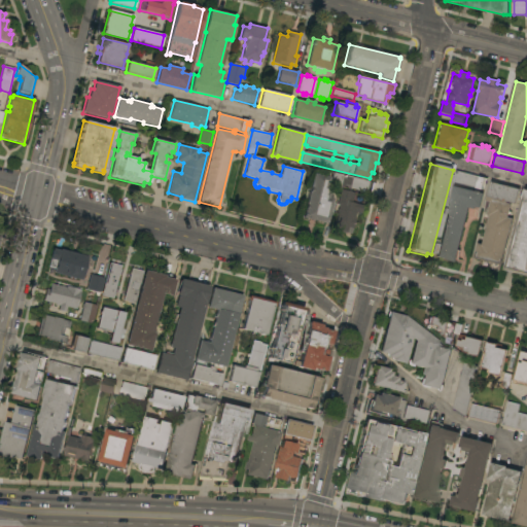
[(487,179),(487,181),(484,180),(482,189),(453,182),(455,171),(487,179)]
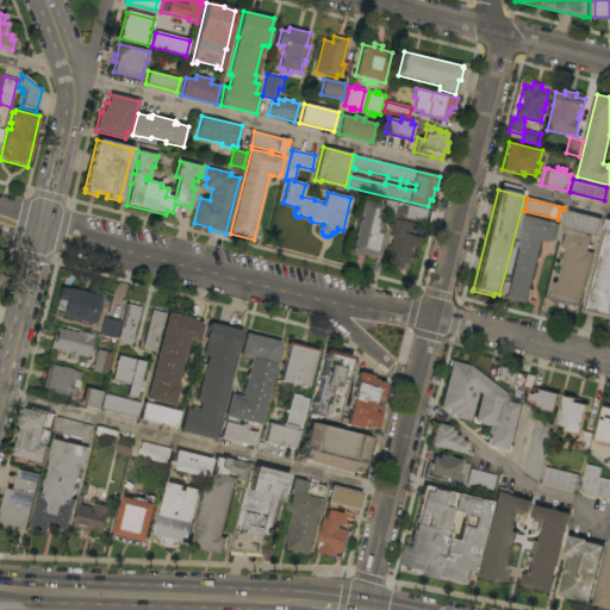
[(362,200),(381,205),(379,215),(383,215),(380,222),(383,222),(380,230),(385,231),(384,235),(386,236),(383,248),(381,248),(378,259),(365,255),(365,256),(349,253),(362,200)]
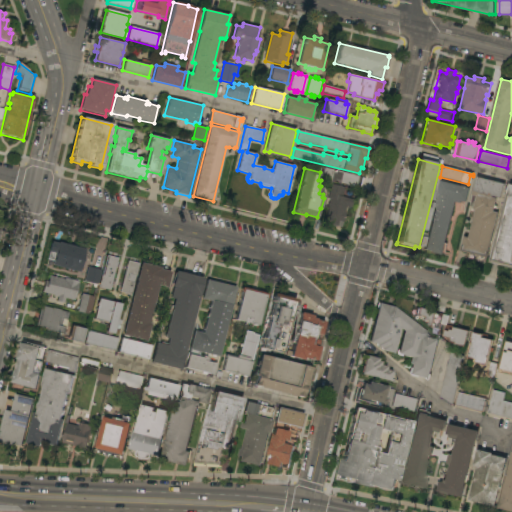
[(362,177),(359,189),(340,184),(340,181),(331,178),(331,180),(321,178),(324,168),(362,177)]
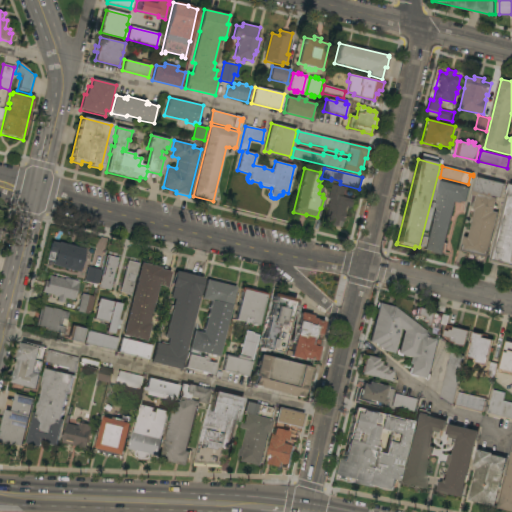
[(504,184),(501,198),(492,196),(492,197),(496,198),(493,211),(498,213),(487,258),(485,257),(484,262),(468,258),(469,253),(461,251),(464,237),(468,238),(475,209),(473,209),(476,196),(472,195),(477,177),(504,184)]
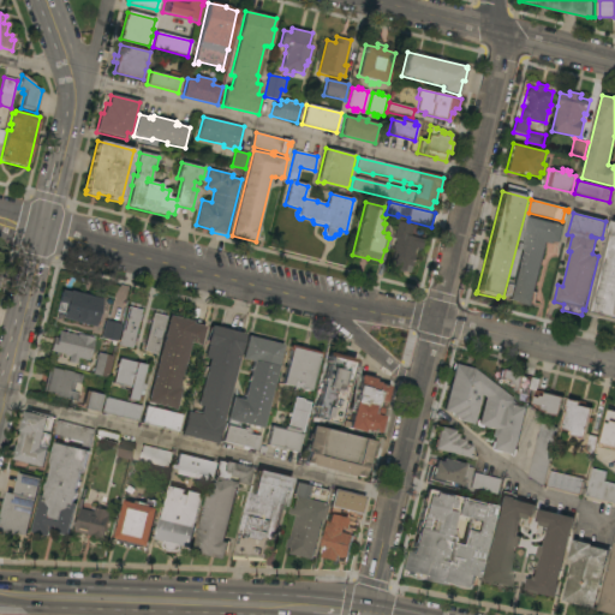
[(563,226),(560,243),(559,243),(557,244),(554,243),(554,244),(547,243),(535,292),(537,293),(536,296),(533,294),(531,308),(508,303),(530,218),(563,226)]
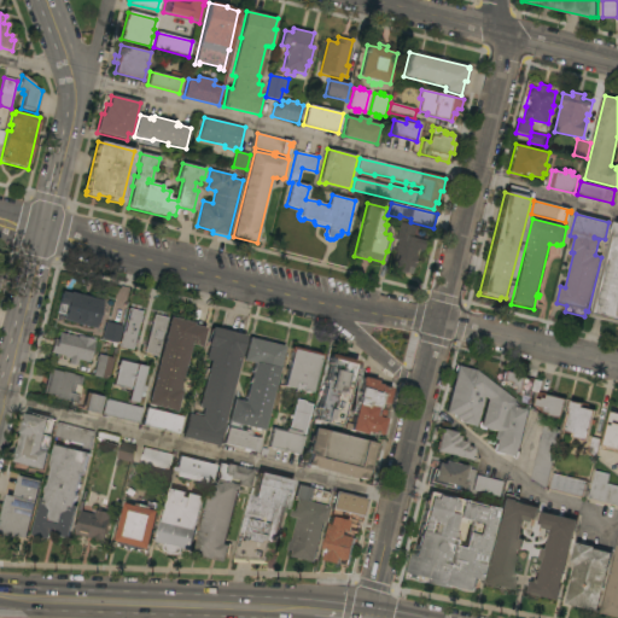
[(395,256),(391,255),(400,222),(415,226),(412,237),(426,240),(423,251),(418,250),(415,256),(417,257),(414,268),(413,268),(412,274),(407,273),(407,274),(391,269),(395,256)]
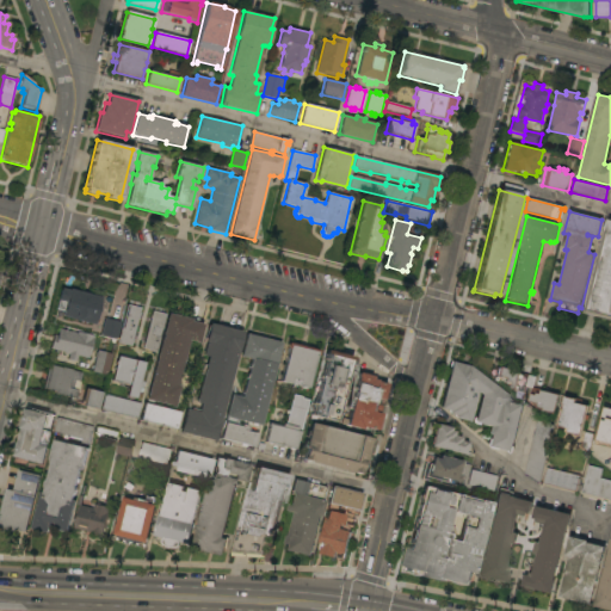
[(608,220),(610,220),(610,319),(585,313),(608,220)]
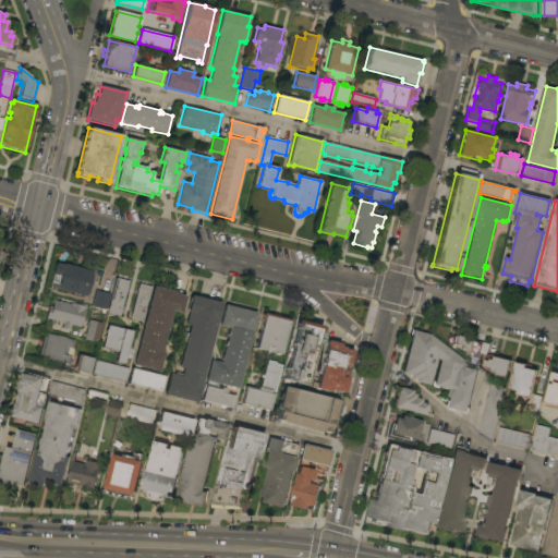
[(94,271),(87,298),(57,290),(58,283),(52,282),(53,275),(52,275),(56,264),(62,265),(63,264),(94,271)]
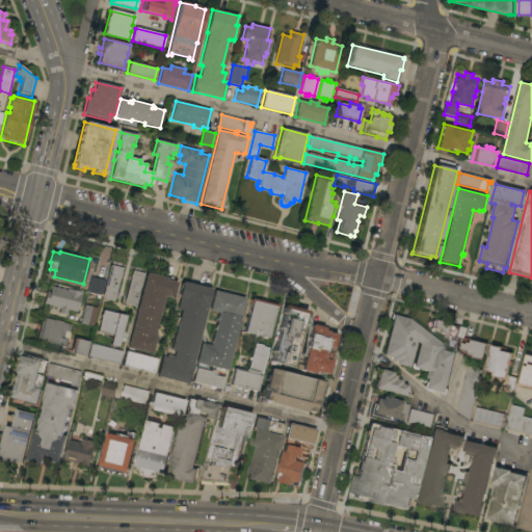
[(110,265),(123,268),(122,271),(123,271),(122,274),(121,274),(115,295),(116,295),(115,298),(114,301),(103,298),(110,265)]
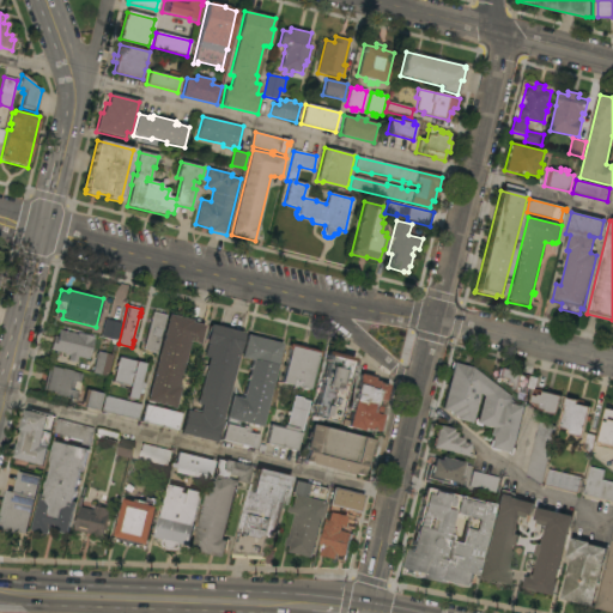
[(167,316),(157,353),(144,351),(145,347),(144,347),(145,343),(145,344),(151,320),(150,319),(151,316),(152,316),(153,313),(167,316)]
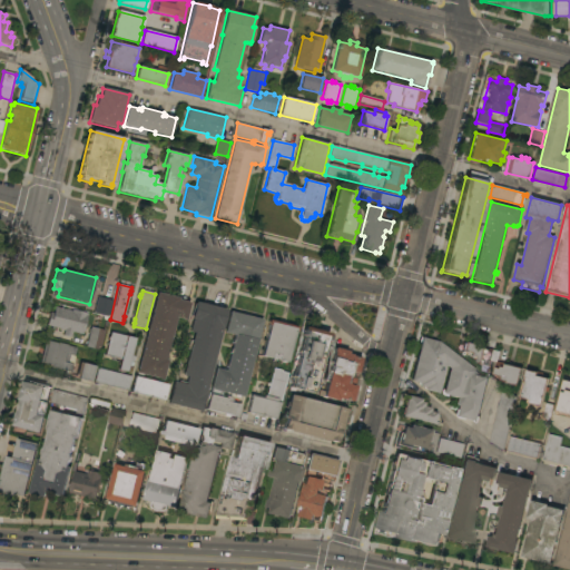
[(157,293),(178,298),(178,301),(189,303),(185,320),(176,317),(166,360),(168,361),(163,380),(137,373),(157,293)]
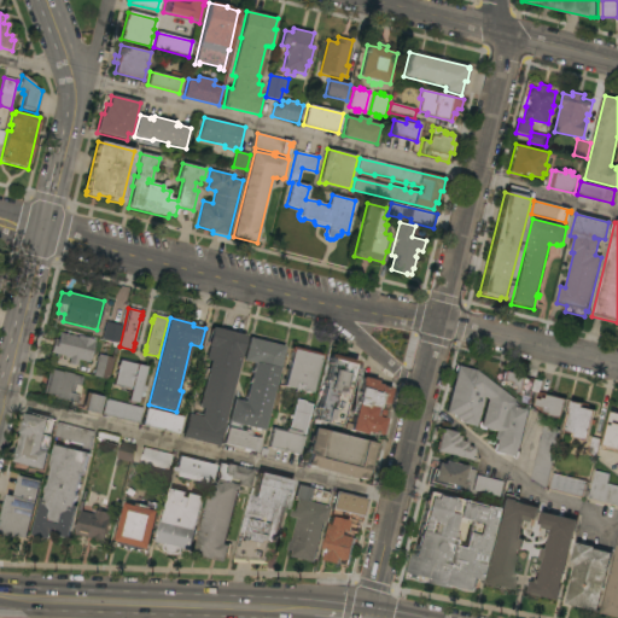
[(101,339),(106,320),(123,324),(118,343),(101,339)]
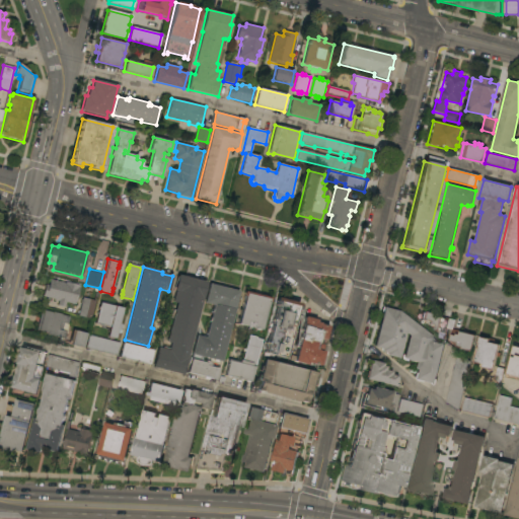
[(206,282),(183,375),(153,367),(158,348),(162,349),(163,348),(169,349),(170,344),(166,343),(175,305),(171,304),(175,291),(173,290),(177,275),(206,282)]
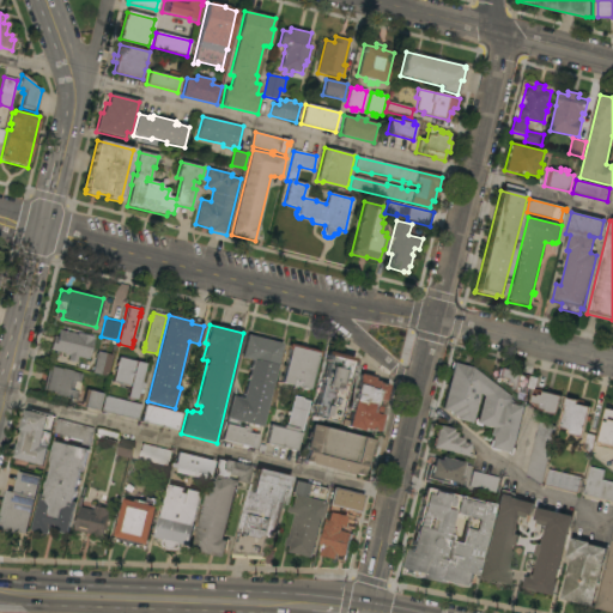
[(77,335),(79,328),(96,333),(89,359),(78,357),(77,363),(74,362),(74,363),(71,362),(68,360),(70,356),(65,354),(65,353),(50,350),(54,337),(56,338),(58,332),(59,333),(59,331),(77,335)]
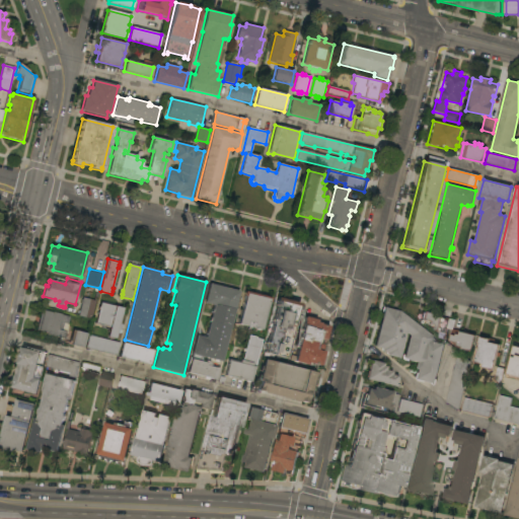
[(222,362),(202,358),(202,360),(210,362),(210,363),(211,363),(210,366),(219,369),(217,380),(212,379),(188,373),(197,336),(206,338),(214,305),(205,303),(209,284),(239,291),(222,362)]
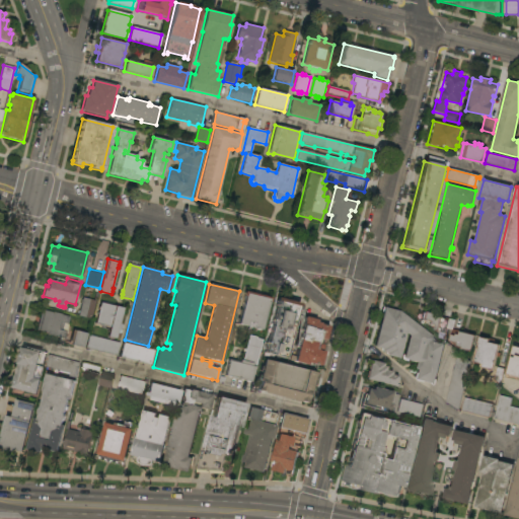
[(271,298),(270,303),(268,302),(262,330),(252,327),(246,325),(246,326),(238,324),(244,296),(243,296),(244,292),(271,298)]
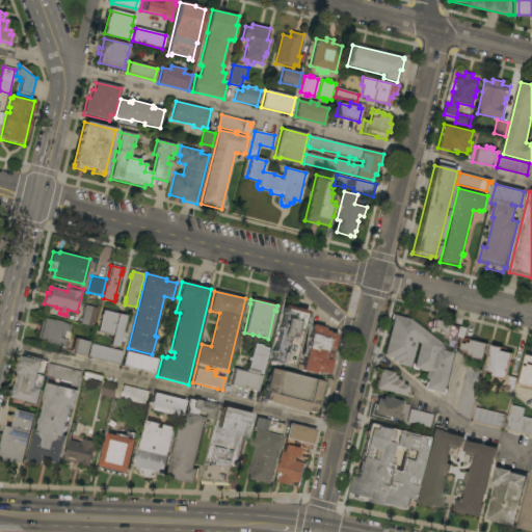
[(99,309),(94,327),(80,324),(85,306),(99,309)]
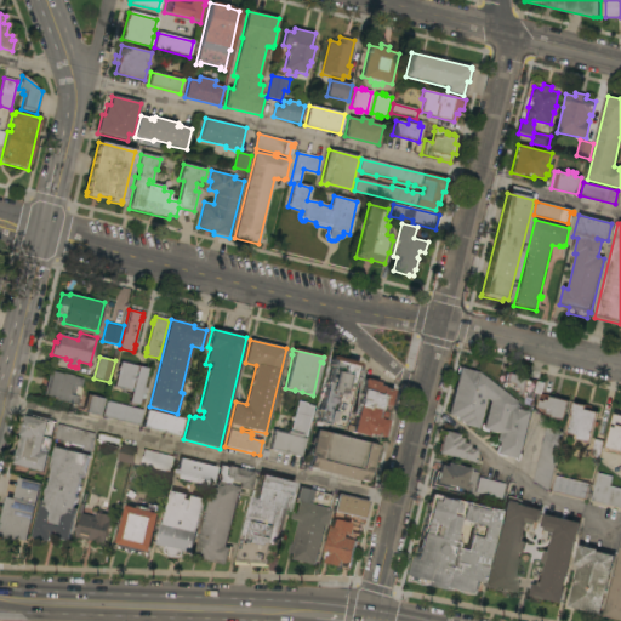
[(359,364),(358,368),(354,368),(340,428),(317,422),(331,362),(330,360),(330,357),(359,364)]
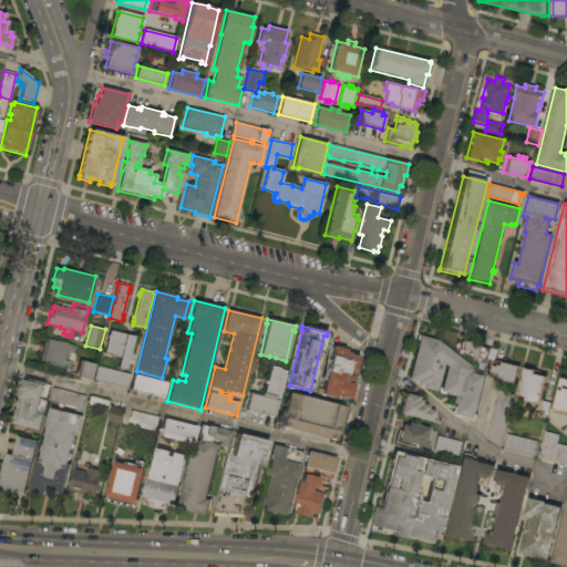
[(134,337),(130,354),(133,356),(132,360),(129,359),(126,370),(117,368),(120,358),(104,354),(110,331),(134,337)]
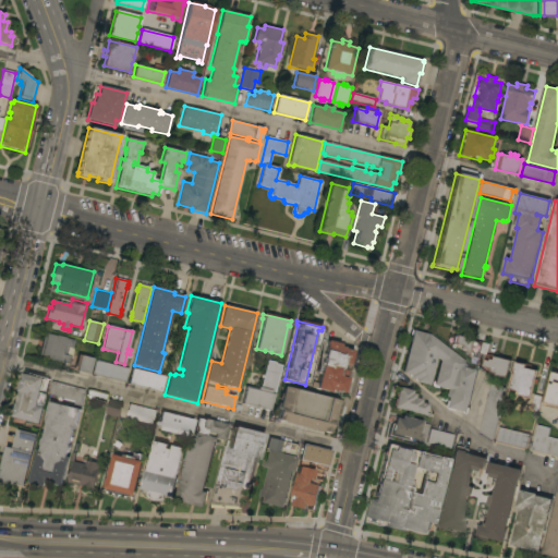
[(419,331),(417,332),(431,336),(465,363),(465,364),(469,367),(469,368),(478,371),(466,413),(446,409),(448,398),(446,397),(447,389),(434,386),(439,361),(436,359),(429,386),(415,383),(416,379),(410,378),(411,376),(402,374),(404,363),(403,363),(405,354),(407,354),(408,350),(407,350),(409,341),(411,342),(412,337),(411,337),(412,330),(419,331)]
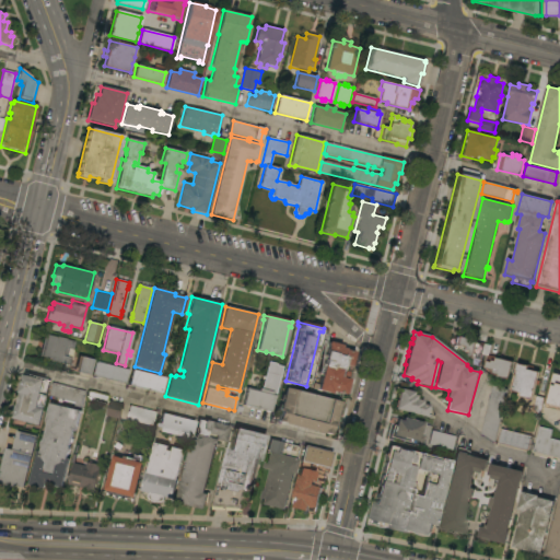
[(45,335),(56,338),(57,337),(66,339),(66,340),(74,342),(72,350),(73,350),(72,358),(71,358),(69,365),(50,361),(51,360),(39,357),(45,335)]
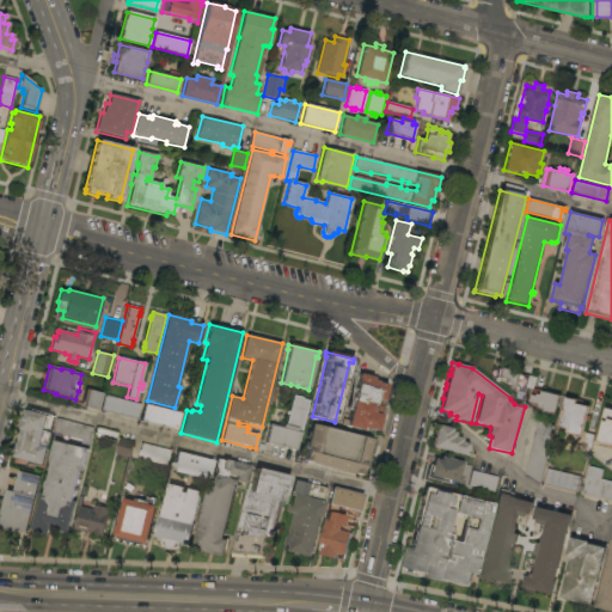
[(512,369),(510,371),(536,378),(533,389),(526,387),(525,392),(516,390),(516,391),(509,389),(508,385),(505,384),(497,378),(497,377),(495,377),(497,368),(499,369),(499,368),(502,369),(503,368),(512,369)]
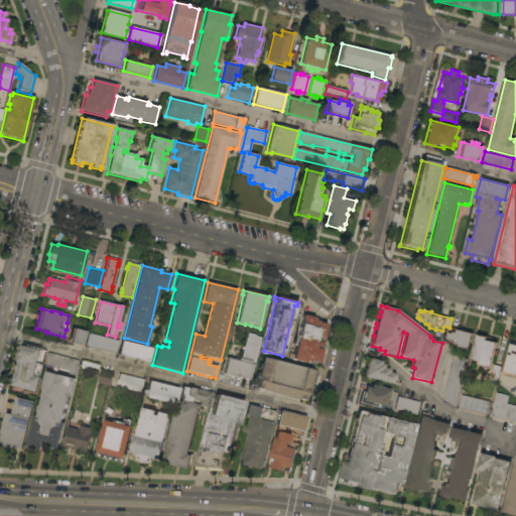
[(314,318),(314,320),(317,321),(317,323),(327,325),(324,338),(317,336),(316,341),(321,342),(319,350),(320,350),(316,364),(309,362),(309,364),(303,363),(291,360),(296,337),(297,338),(302,315),(314,318)]
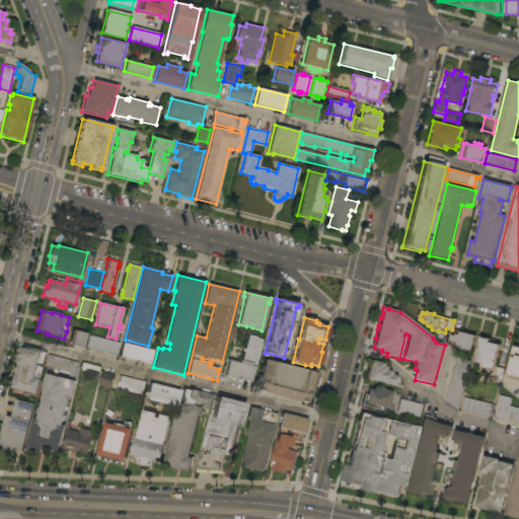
[(72,329),(75,330),(74,331),(86,334),(83,348),(71,345),(72,342),(70,342),(72,329)]
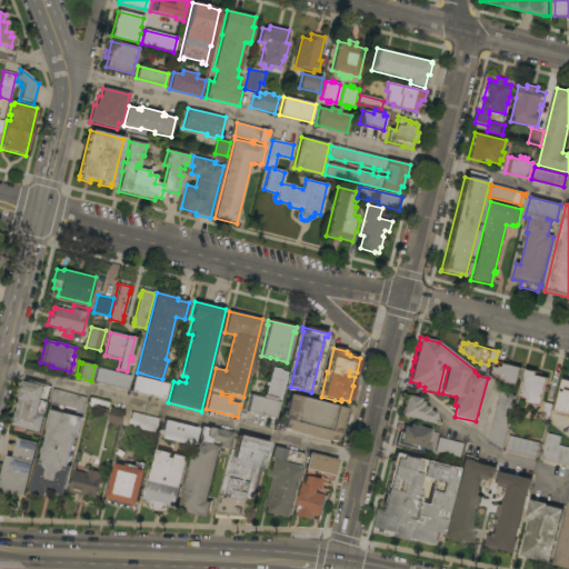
[(503,362),(503,363),(506,365),(507,362),(512,365),(512,366),(521,368),(517,385),(506,382),(507,381),(499,380),(500,376),(493,375),(496,361),(503,362)]
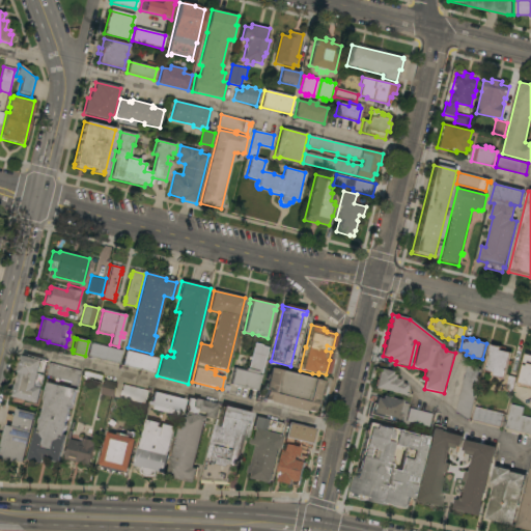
[(88,356),(91,343),(122,351),(119,364),(88,356)]
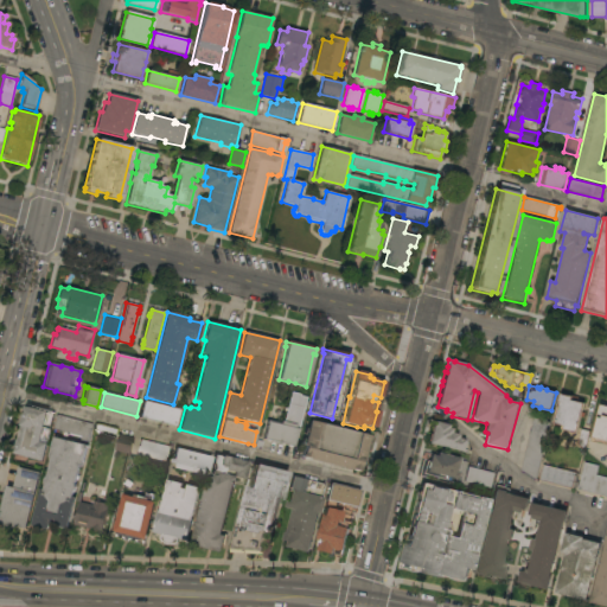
[(291,393),(299,395),(299,396),(306,398),(298,429),(299,429),(298,432),(296,432),(293,447),(263,440),(267,423),(266,423),(267,421),(280,425),(280,422),(283,422),(291,393)]
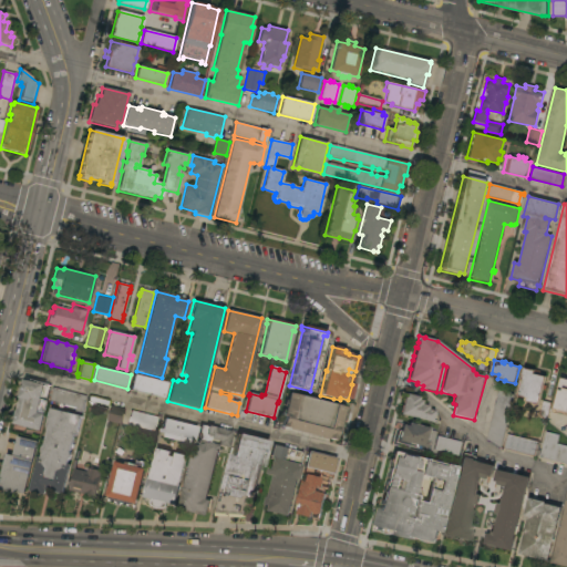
[(539,375),(546,377),(544,385),(546,385),(546,390),(542,389),(538,404),(526,402),(527,399),(518,397),(523,375),(522,375),(524,368),(526,368),(525,369),(532,371),(533,370),(535,370),(540,371),(539,375)]
